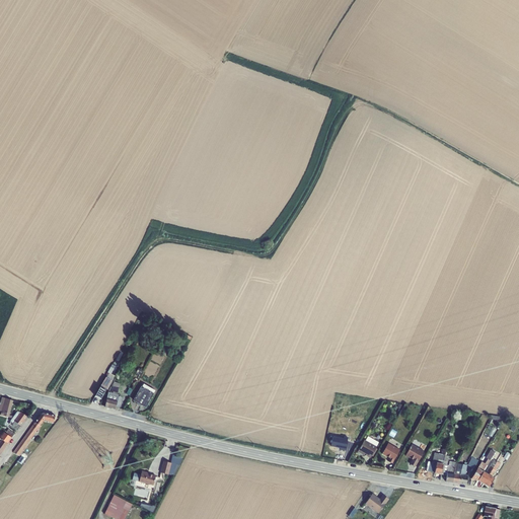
[(99,387),(94,396),(100,399),(105,390),(112,380),(115,375),(110,373),(112,371),(109,369),(105,377),(99,387)]
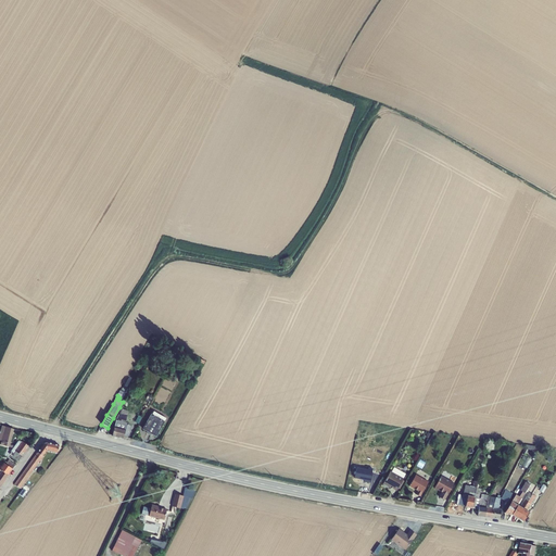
[(114,427),(112,436),(124,439),(124,437),(128,438),(131,426),(127,425),(127,422),(125,422),(127,415),(128,412),(122,408),(121,412),(119,412),(119,414),(119,415),(117,415),(114,427)]
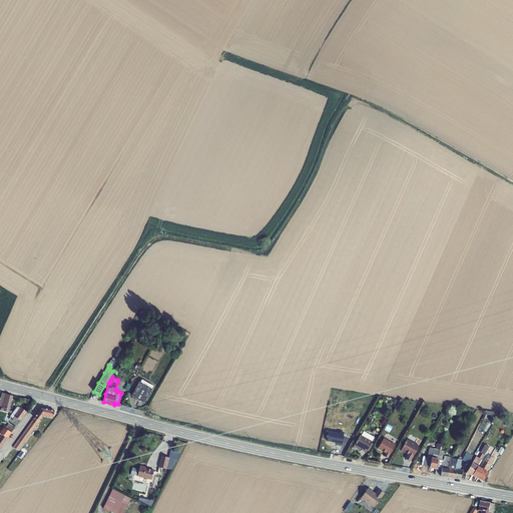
[(139,382),(131,396),(143,404),(152,389),(151,389),(153,386),(141,380),(140,383),(139,382)]
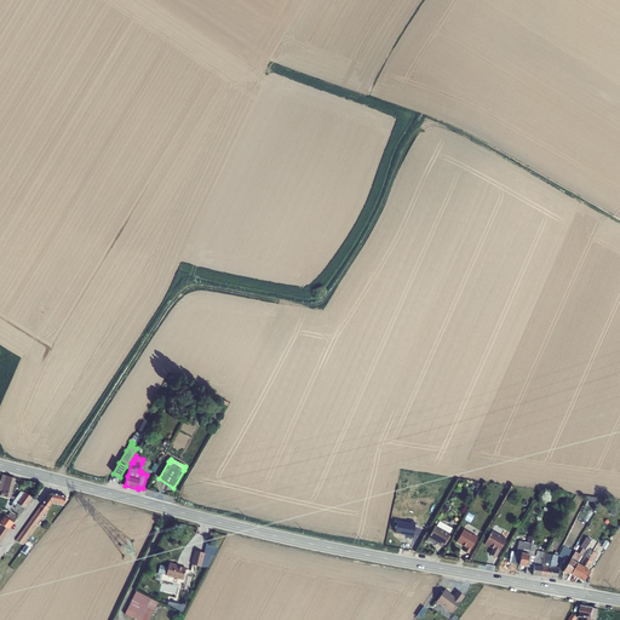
[(3,475),(0,481),(0,492),(0,493),(0,494),(0,495),(11,499),(15,499),(16,497),(11,497),(16,478),(3,475)]
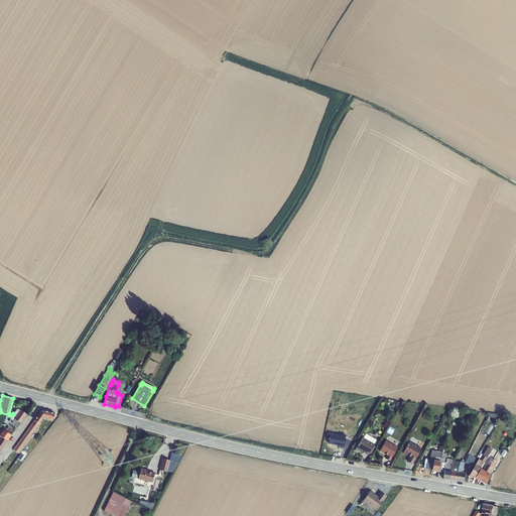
[(10,419),(9,422),(17,428),(20,423),(27,414),(20,409),(20,410),(17,409),(13,413),(12,415),(9,419),(10,419)]
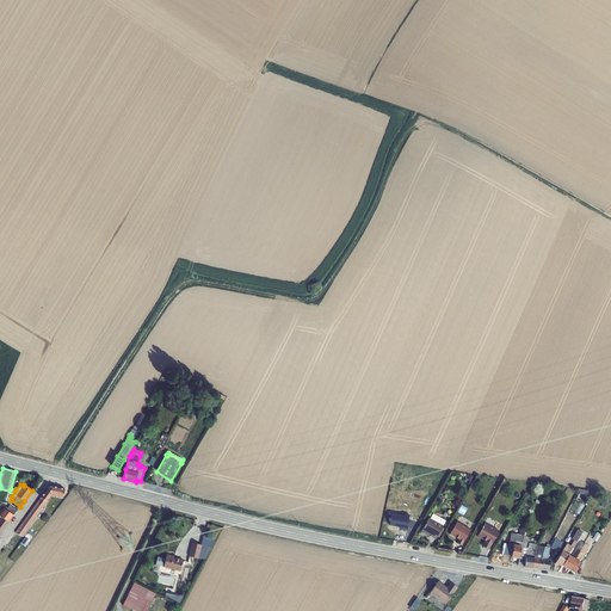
[(41,498),(47,501),(51,495),(62,498),(65,489),(51,486),(49,486),(41,498)]
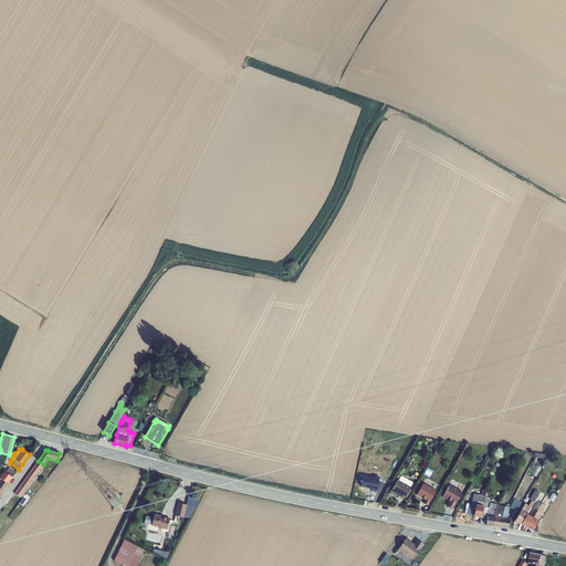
[(43,464),(38,461),(14,493),(20,498),(43,465),(43,464)]
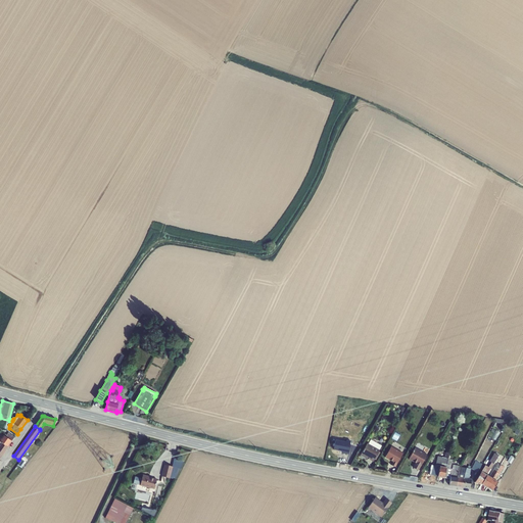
[(0,441),(1,443),(4,445),(5,445),(8,447),(7,446),(11,441),(14,437),(8,432),(5,436),(3,435),(0,432),(0,441)]
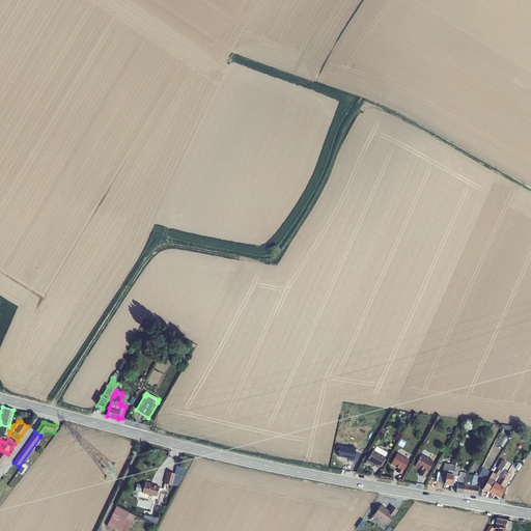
[(400,439),(397,444),(402,447),(406,442),(400,439)]
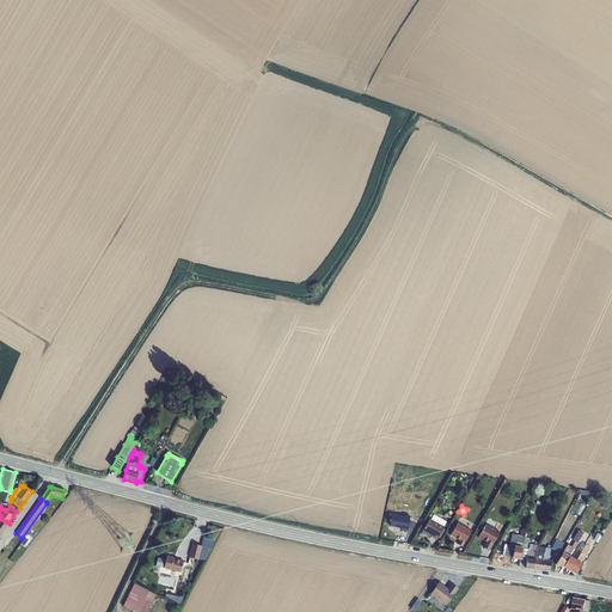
[(429,519),(421,533),(428,538),(429,537),(436,540),(438,538),(440,539),(445,530),(444,528),(444,527),(444,526),(446,521),(434,514),(430,519),(429,519)]
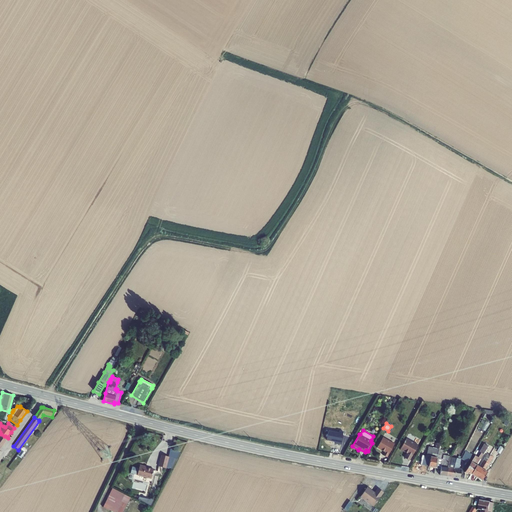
[(328,433),(326,442),(335,444),(335,445),(340,446),(343,434),(338,433),(338,435),(328,433)]
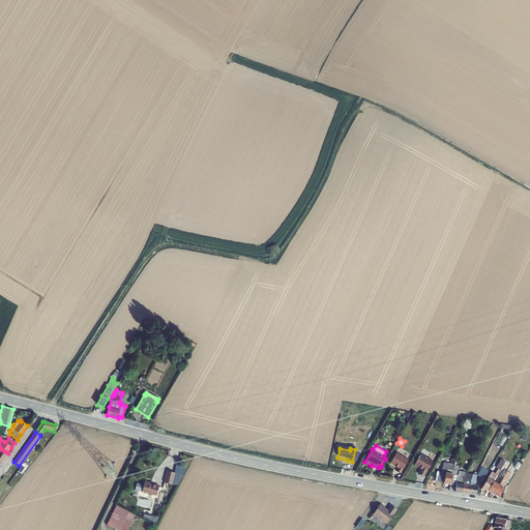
[(396,452),(390,464),(398,468),(396,471),(401,473),(408,460),(396,452)]
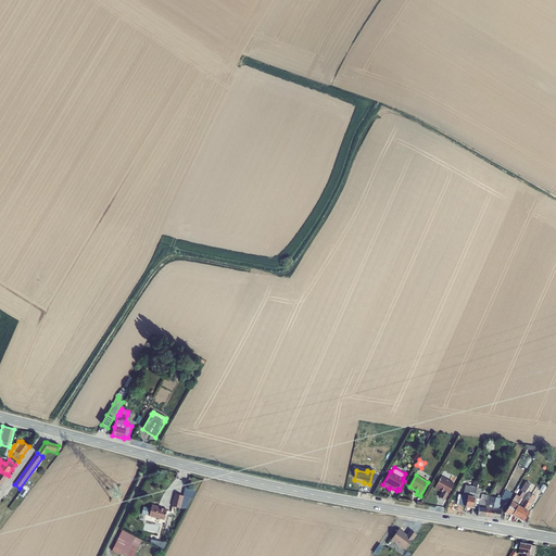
[(441,476),(434,488),(441,492),(439,497),(444,501),(454,483),(441,476)]
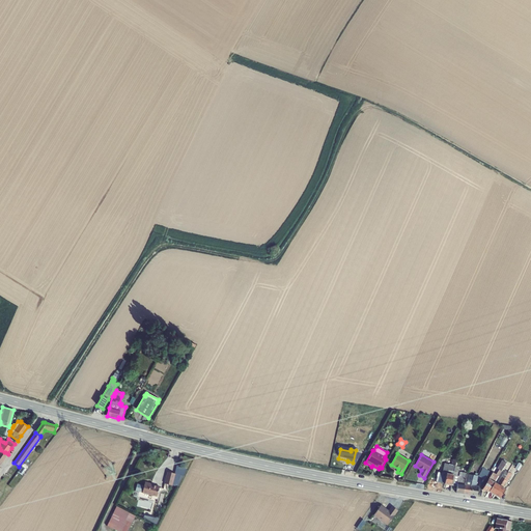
[(438,472),(436,482),(444,484),(450,485),(453,475),(455,463),(456,460),(452,459),(451,465),(444,464),(442,473),(438,472)]
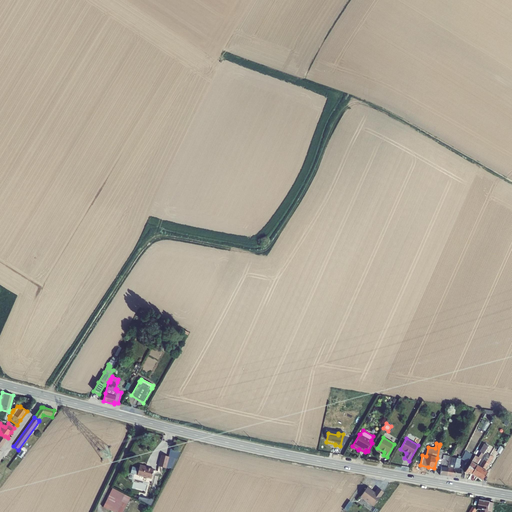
[(480,453),(483,454),(488,446),(484,444),(479,452),(480,453)]
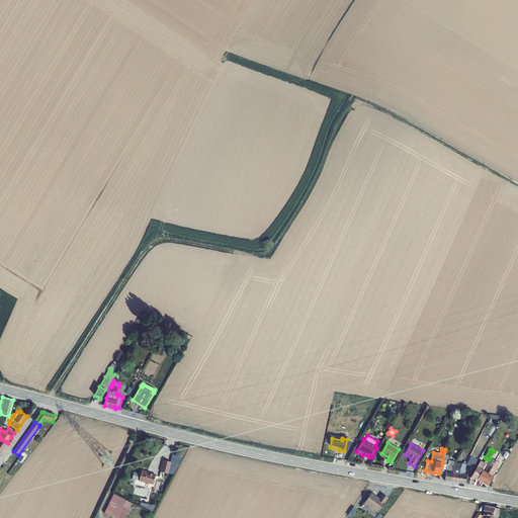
[(442,463),(439,473),(446,475),(445,481),(452,482),(453,473),(453,472),(454,462),(455,461),(448,460),(447,464),(446,464),(446,460),(447,460),(448,455),(445,455),(446,451),(444,451),(442,463)]
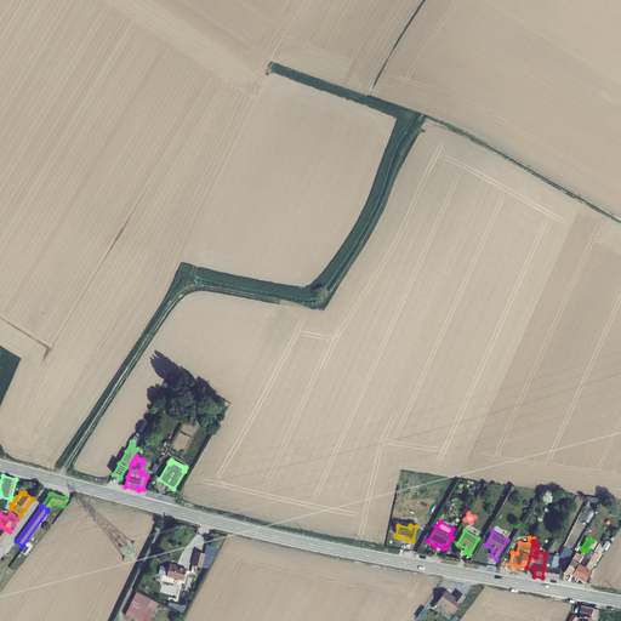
[(571,560),(563,574),(571,575),(577,564),(579,564),(586,551),(582,550),(580,554),(575,552),(571,560)]
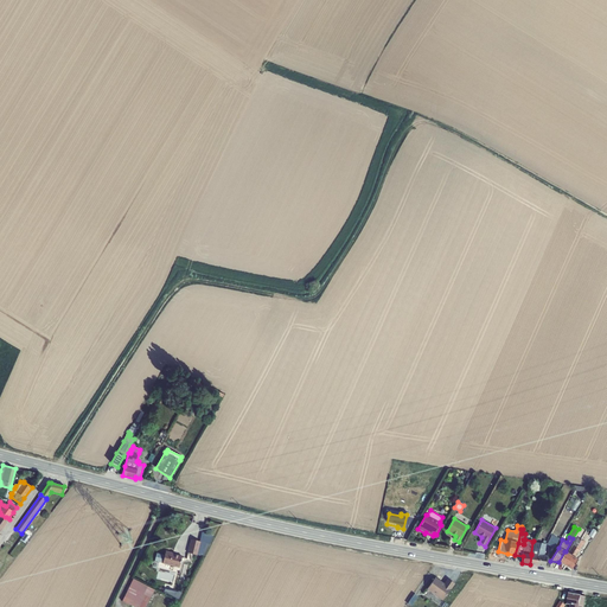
[(564,551),(558,562),(564,566),(572,555),(581,540),(577,537),(568,554),(566,551),(564,551)]
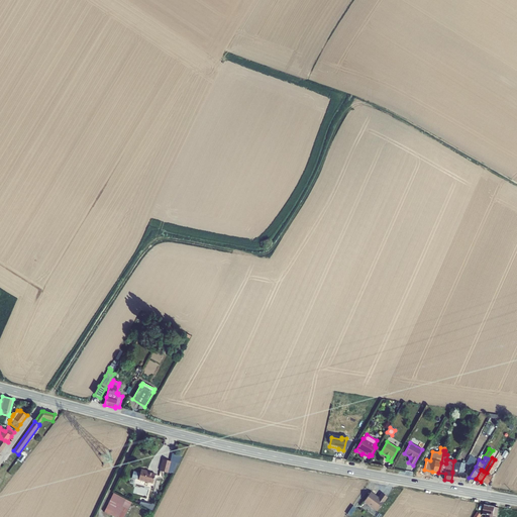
[(163,459),(160,471),(168,473),(169,470),(172,471),(174,462),(171,461),(163,459)]
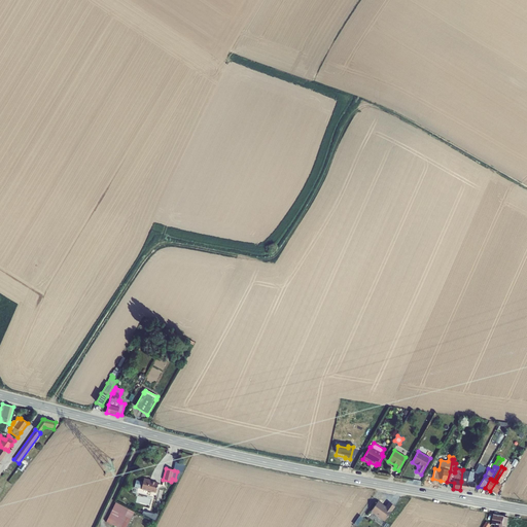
[(496,482),(490,491),(495,494),(501,486),(498,484),(502,478),(507,470),(504,468),(496,482)]
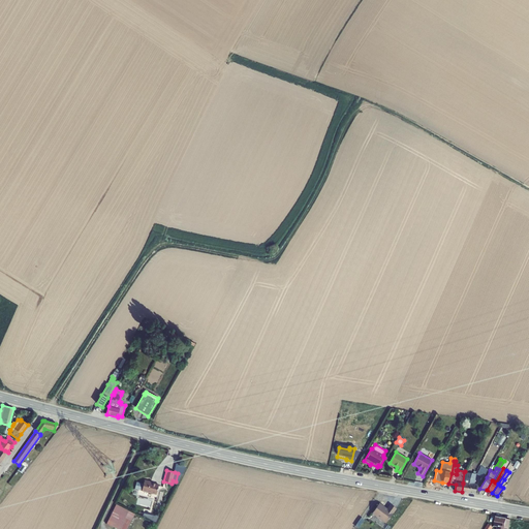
[(463,484),(462,492),(469,493),(470,487),(469,487),(469,484),(471,473),(464,472),(463,483),(463,484)]
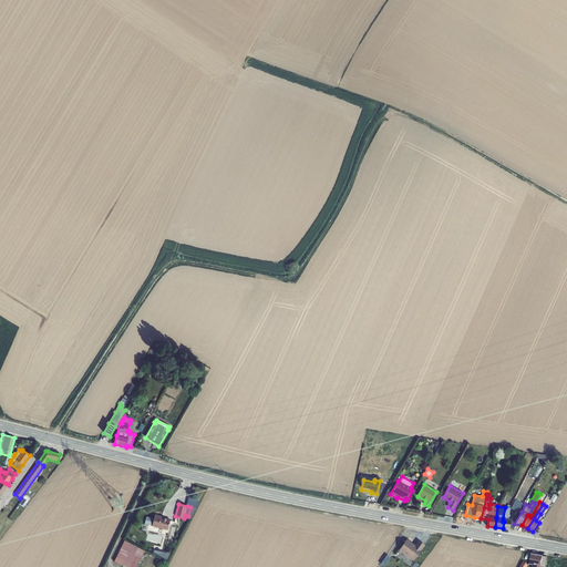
[(146,516),(145,524),(152,526),(167,531),(169,519),(162,517),(162,516),(155,515),(154,518),(146,516)]
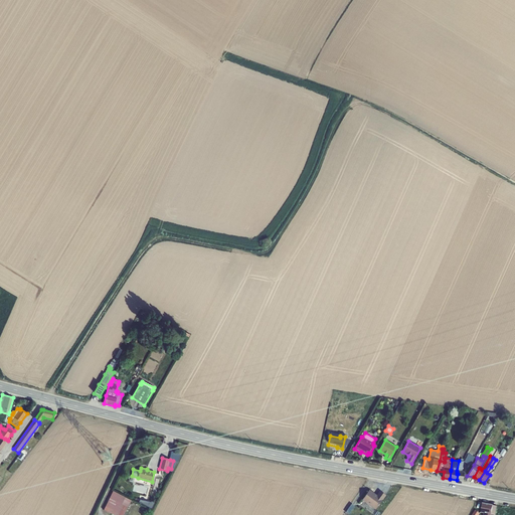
[(148,493),(149,487),(136,484),(135,490),(148,493)]
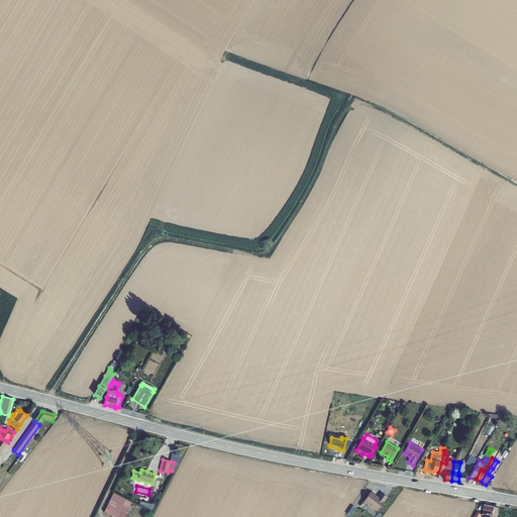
[(371,492),(364,502),(377,512),(387,498),(381,493),(378,497),(371,492)]
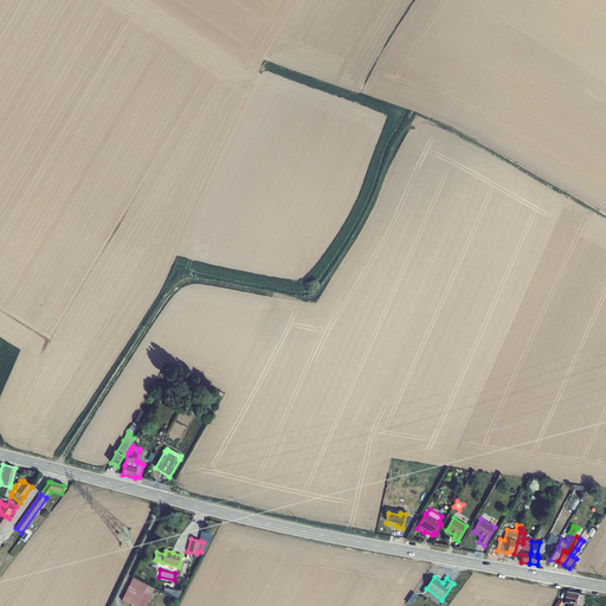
[(133,578),(122,600),(134,605),(144,605),(154,588),(133,578)]
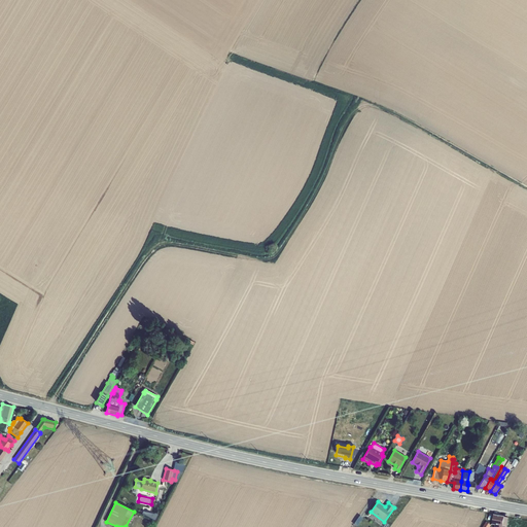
[(493,515),(492,525),(495,525),(494,526),(502,526),(505,526),(506,526),(508,518),(504,517),(493,515)]
